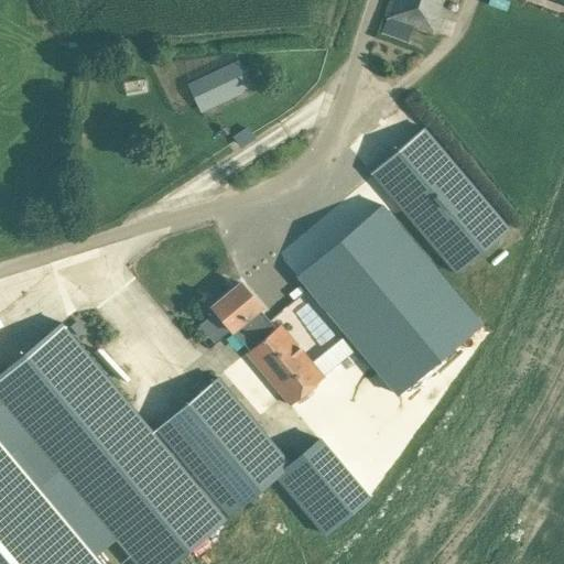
[(389,0),(383,17),(388,18),(382,31),(407,40),(412,26),(433,33),(440,15),(453,21),(455,12),(445,9),(448,0),(389,0)]
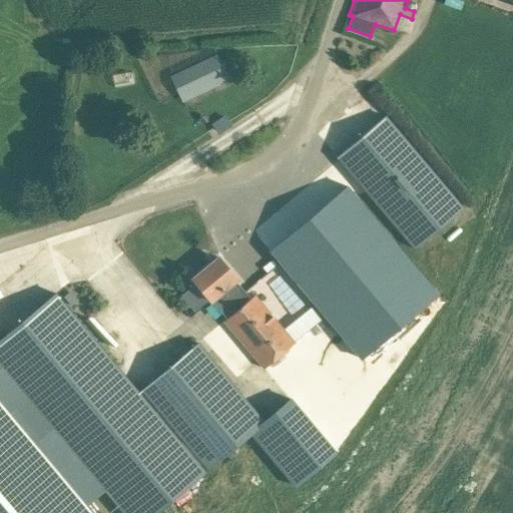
[(215,55),(172,75),(178,87),(184,99),(226,78),(221,66),(215,55)]
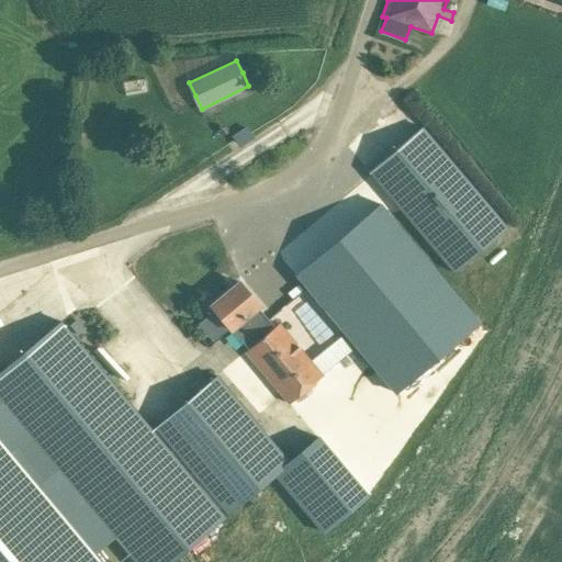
[(148,70),(131,72),(133,87),(148,85),(148,70)]
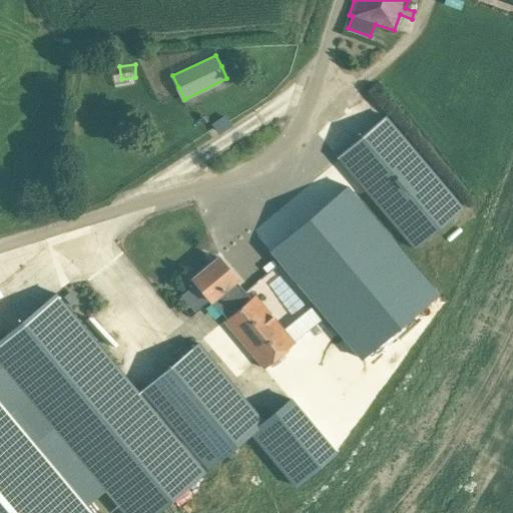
[(338,157),(415,249),(463,208),(386,116),(338,157)]
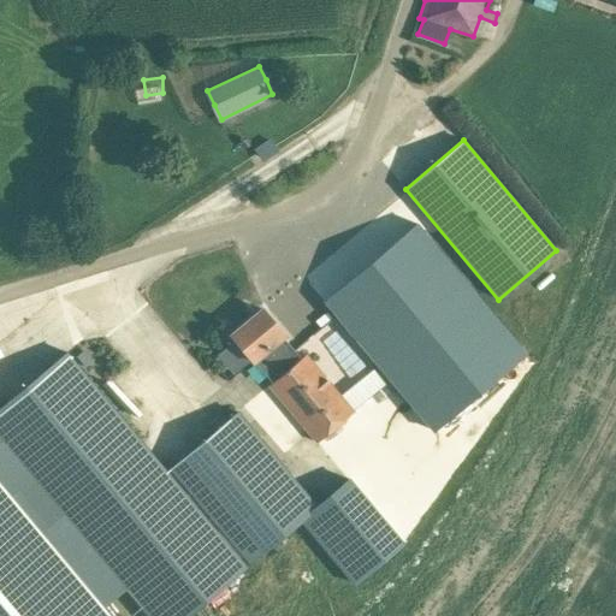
[(258,148),(265,159),(277,152),(270,141),(258,148)]
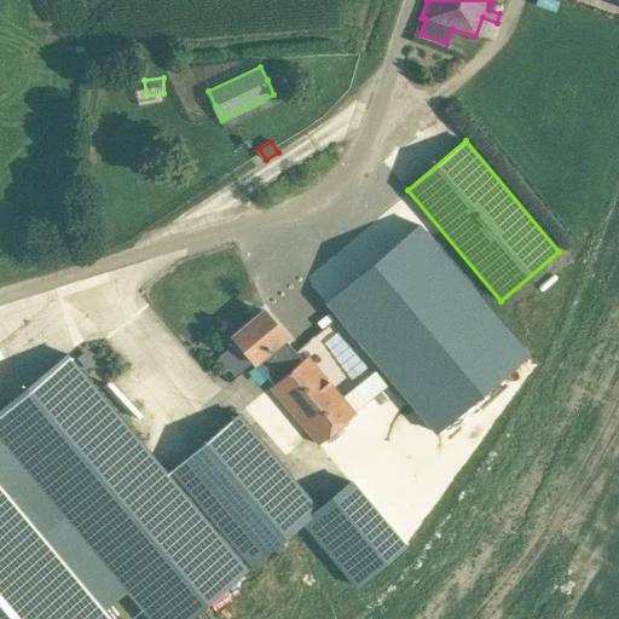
[(415,218),(331,290),(432,406),(515,334),(415,218)]
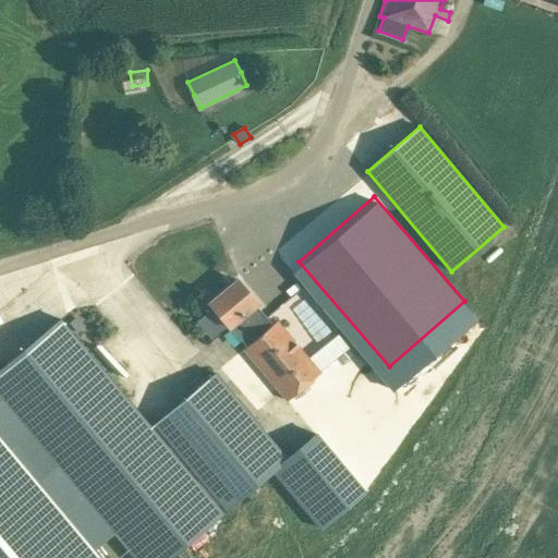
[(255,305),(257,303),(238,280),(209,304),(229,327),(230,327),(246,347),(244,349),(288,401),(320,373),(277,322),(273,325),(255,305)]
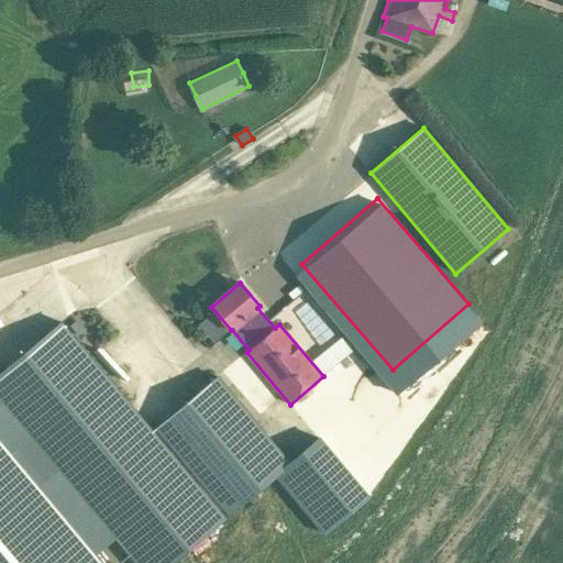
[(72,326),(70,326),(78,335),(85,331),(76,321),(72,326)]
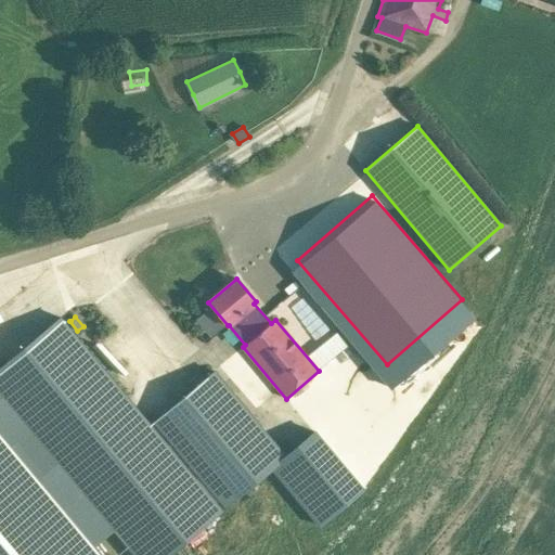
[(0,368),(0,395),(133,554),(168,554),(274,466),(319,520),(359,486),(314,431),(285,456),(215,371),(150,425),(61,318),(0,368)]
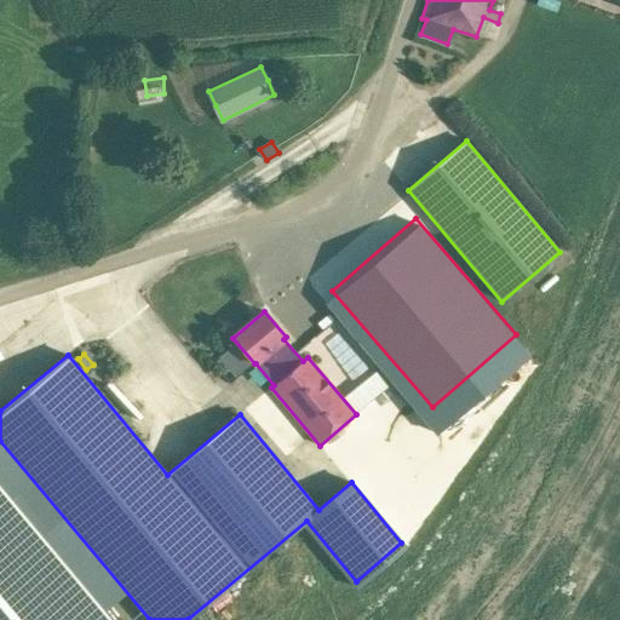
[(0,619),(114,619),(0,482),(0,619)]
